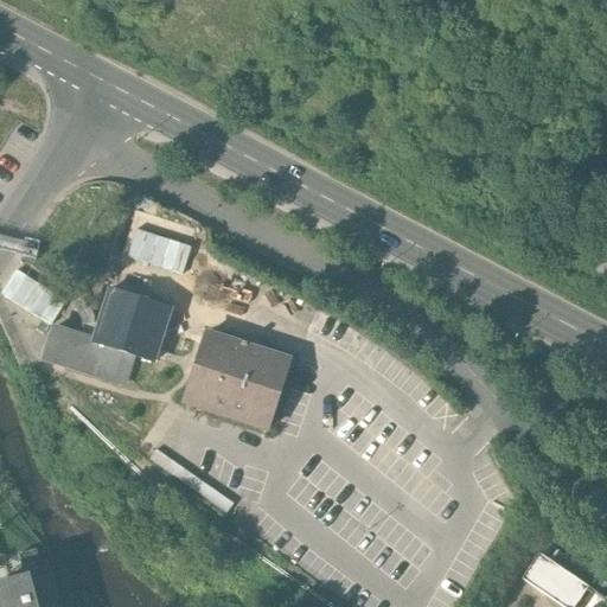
[(95,343),(94,345),(133,357),(154,364),(160,347),(158,346),(195,231),(136,213),(95,343)]
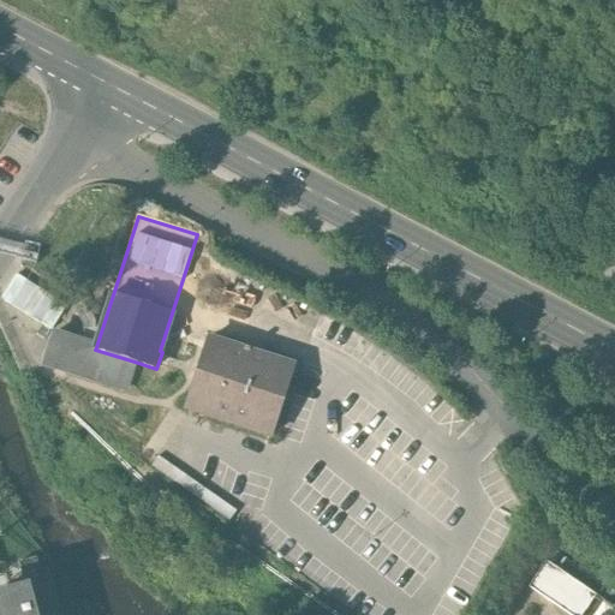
[(96,347),(55,334),(45,366),(125,392),(135,362),(95,350),(96,347)]
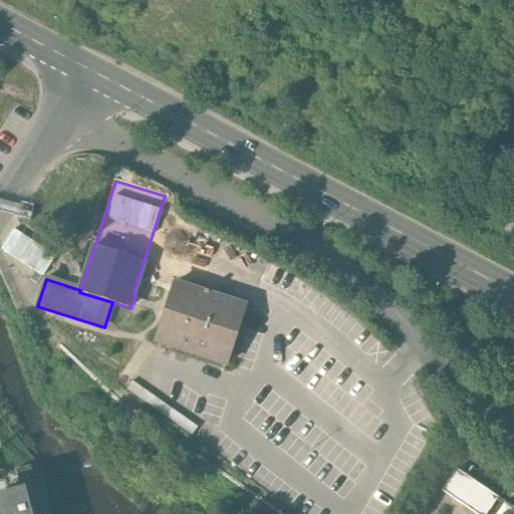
[(244,308),(174,284),(156,342),(227,365),(244,308)]
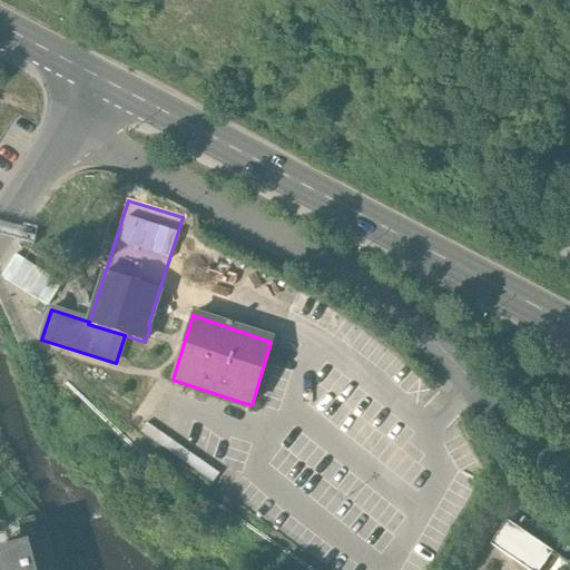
[(53,569),(42,526),(36,528),(32,516),(16,520),(22,547),(0,551),(0,569),(53,569)]
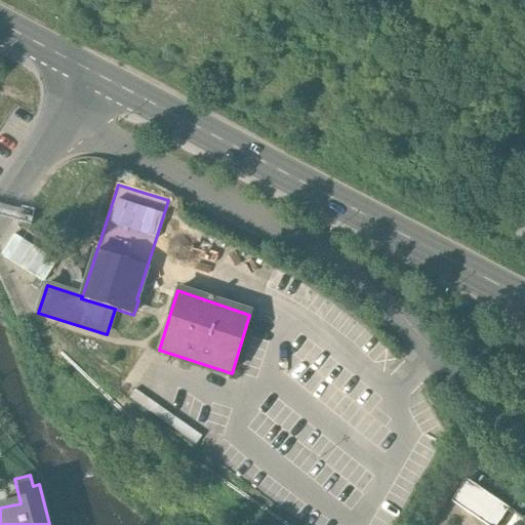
[(497,524),(510,508),(468,479),(453,500),(489,524),(497,524)]
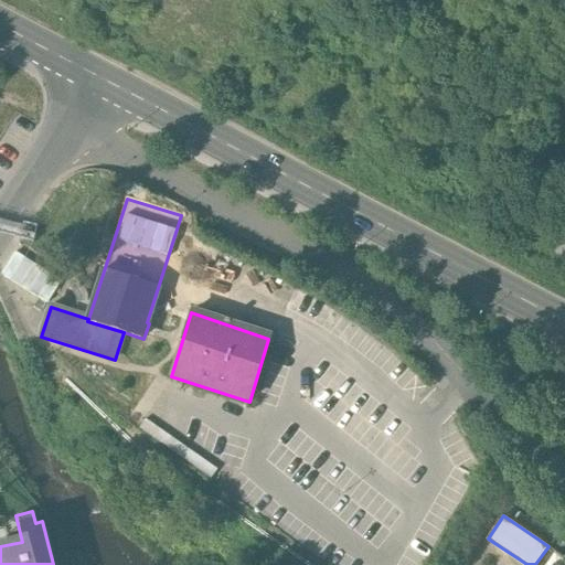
[(564,564),(564,556),(548,545),(548,546),(535,564),(564,564)]
